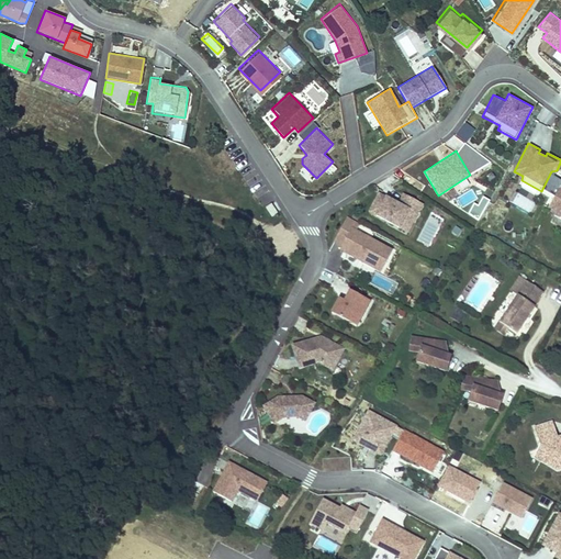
[(560,182),(548,209),(554,212),(553,214),(558,217),(557,220),(560,221),(560,182)]
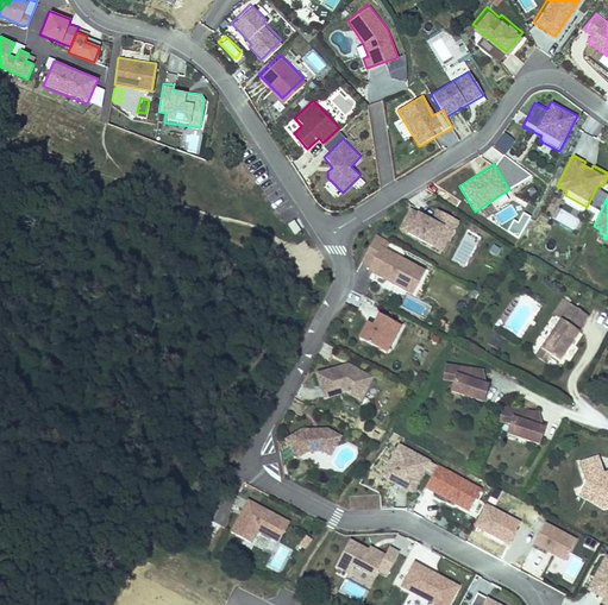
[(575,227),(581,215),(559,205),(553,216),(575,227)]
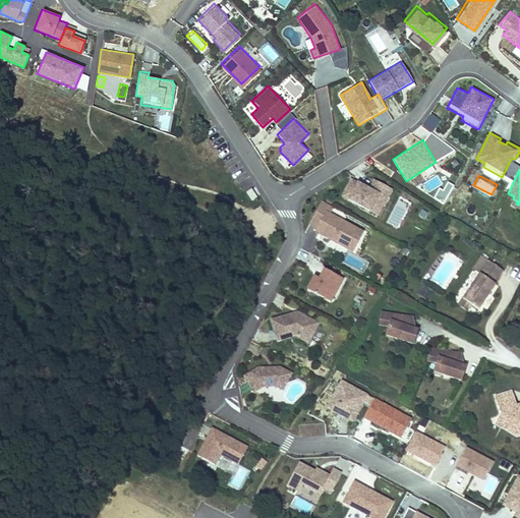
[(367,185),(349,176),(339,196),(378,216),(392,187),(371,177),(367,185)]
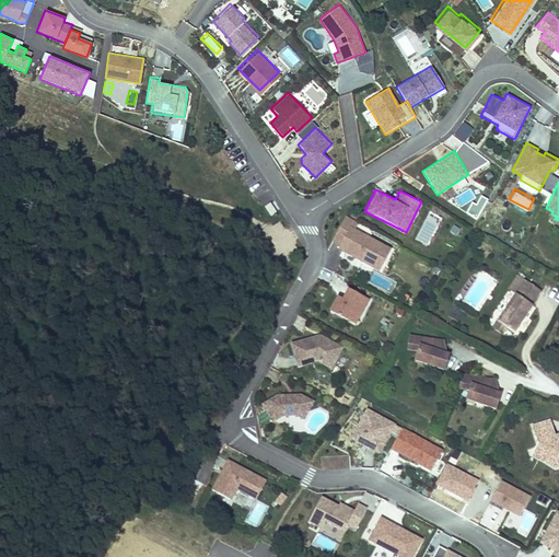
[(359,220),(346,213),(332,241),(339,244),(337,250),(380,271),(392,245),(354,228),(359,220)]
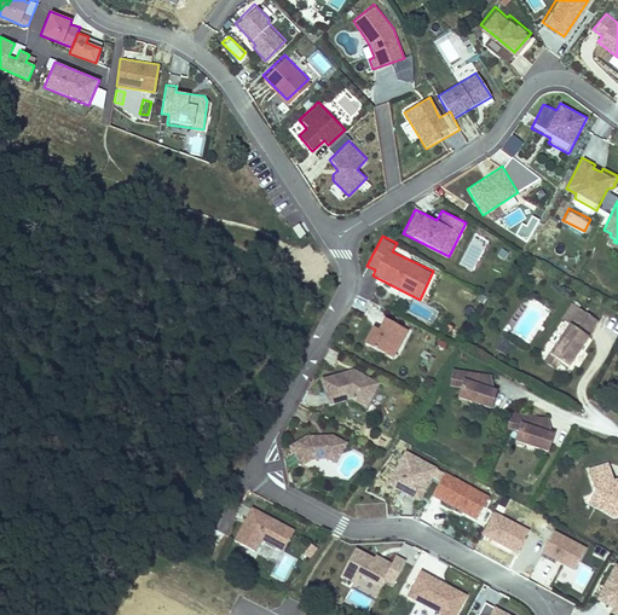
[(593,329),(604,313),(585,302),(555,347),(566,353),(575,359),(595,330),(593,329)]
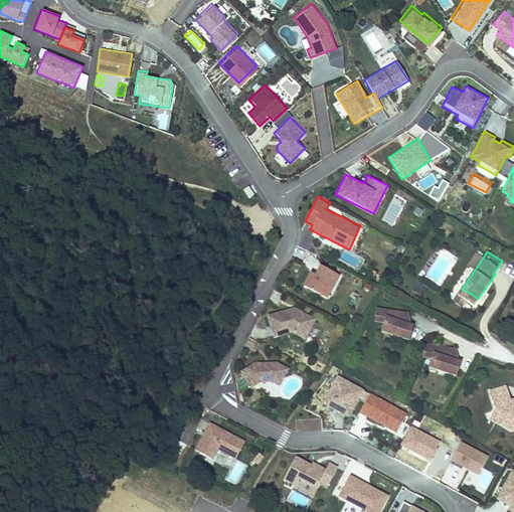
[(327,301),(338,276),(318,267),(314,275),(308,272),(301,289),(327,301)]
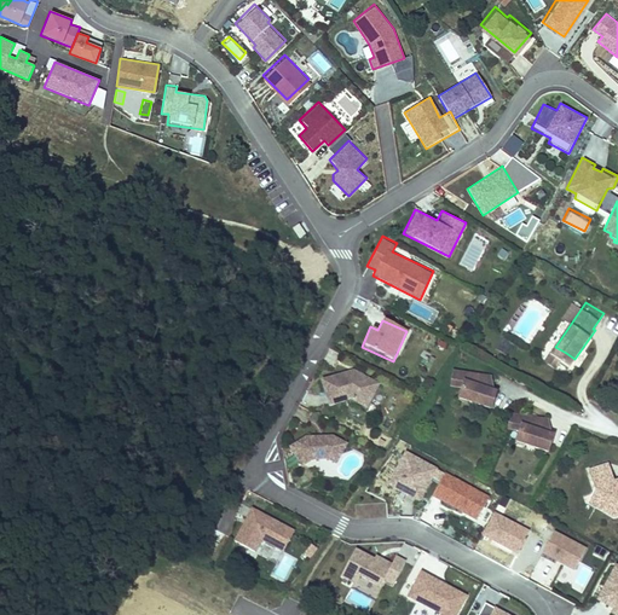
[(550,354),(561,361),(566,353),(555,347),(550,354)]
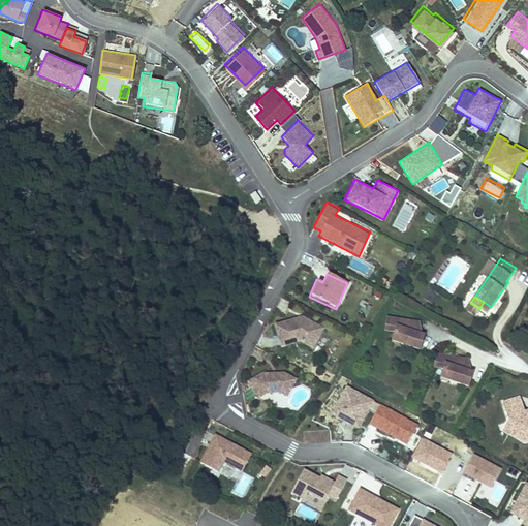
[(396,326),(392,337),(400,340),(399,342),(418,349),(425,333),(422,332),(420,318),(385,314),(384,323),(396,326)]
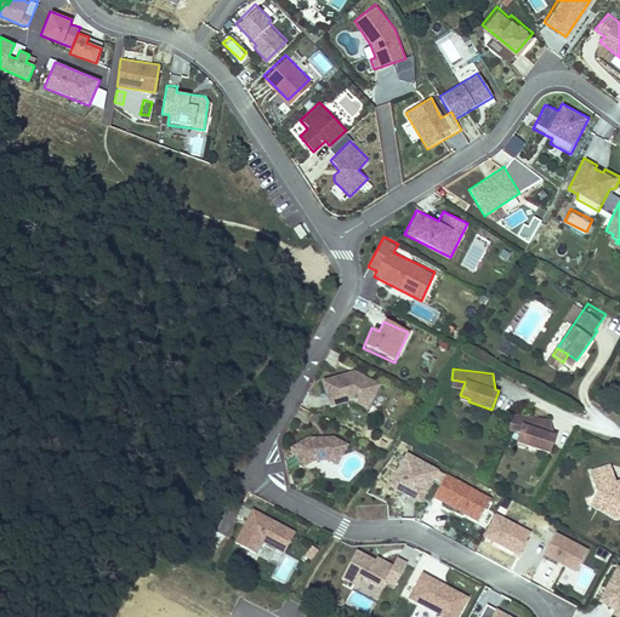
[(320,381),(329,407),(351,401),(368,410),(381,382),(353,370),(320,381)]
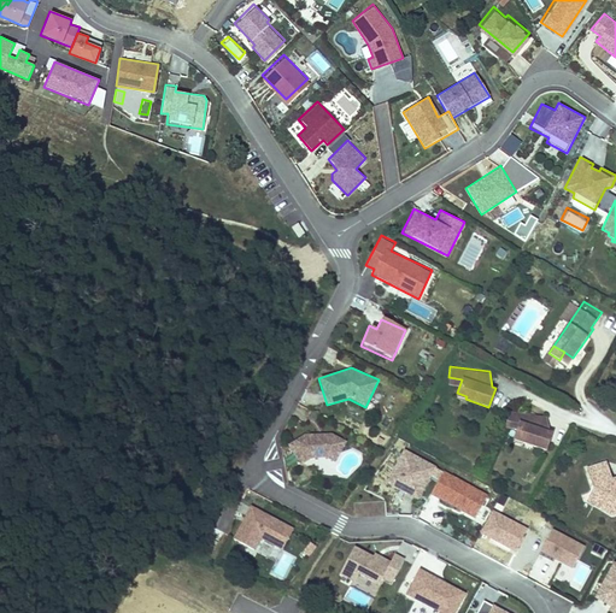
[(518,423),(514,436),(523,440),(522,442),(546,451),(552,431),(549,430),(546,414),(510,410),(506,420),(518,423)]
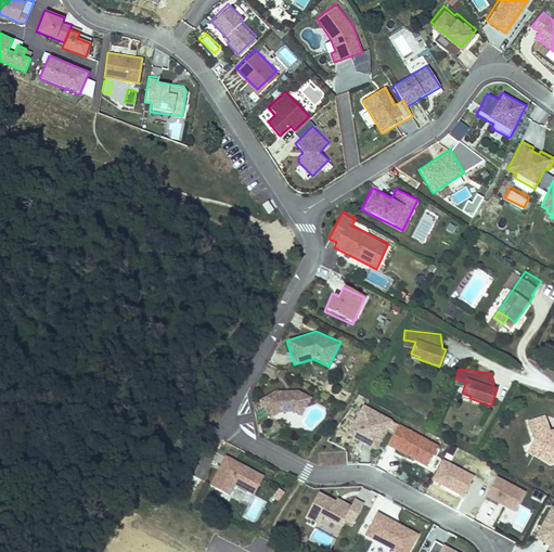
[(272,392),(258,401),(269,419),(282,413),(293,412),(301,418),(312,397),(298,389),(272,392)]
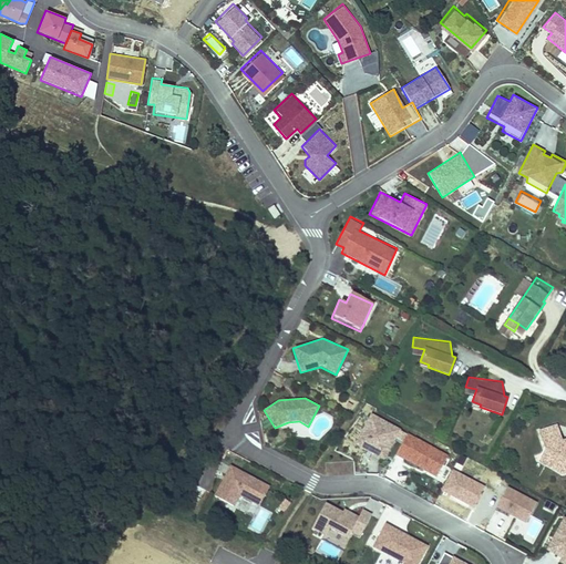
[(401,427),(371,411),(353,443),(383,459),(391,445),(397,449),(394,452),(435,474),(448,452),(407,430),(407,432),(400,429),(401,427)]
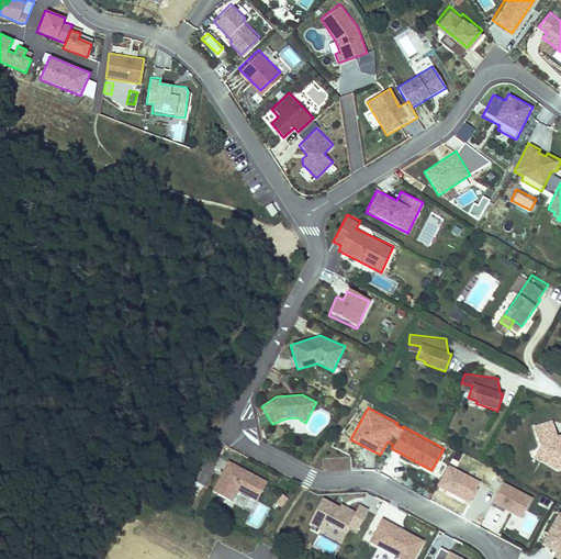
[(560,435),(560,436),(560,439),(557,440),(551,420),(535,425),(540,442),(543,450),(539,459),(553,466),(560,462),(560,435)]
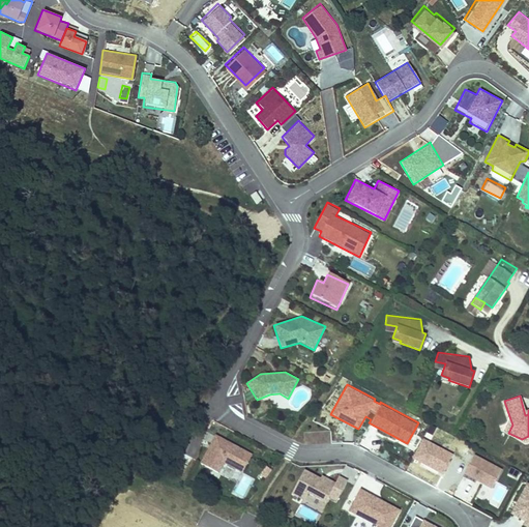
[(509,416),(503,430),(508,433),(512,425),(509,416)]
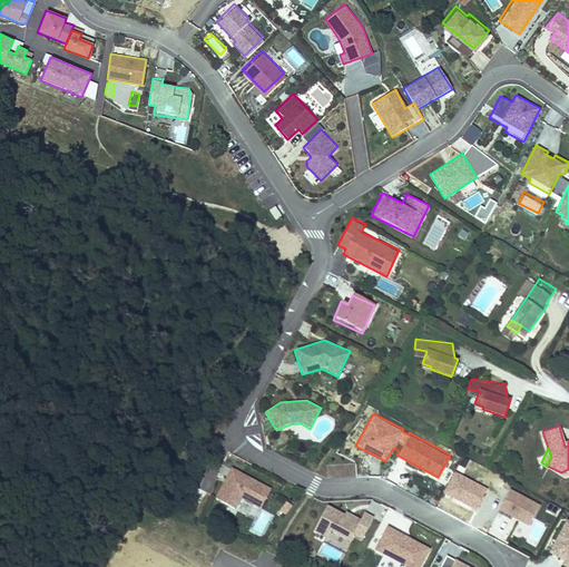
[(229,466),(214,498),(234,509),(241,498),(260,508),(271,488),(229,466)]
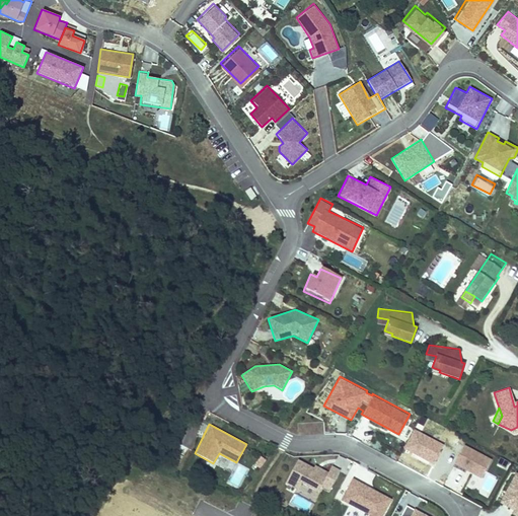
[(401,448),(432,464),(443,443),(414,427),(401,448)]
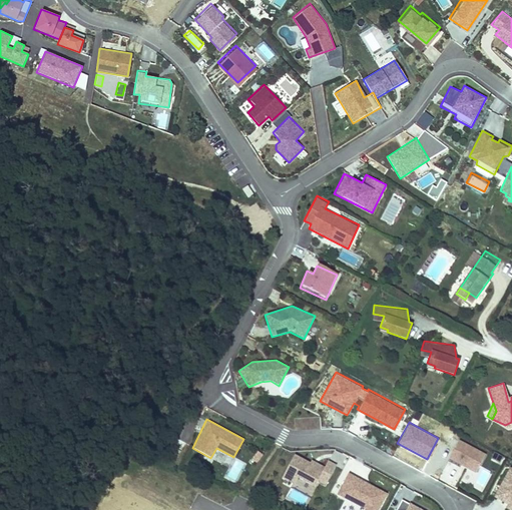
[(486,452),(459,438),(449,457),(476,471),(486,452)]
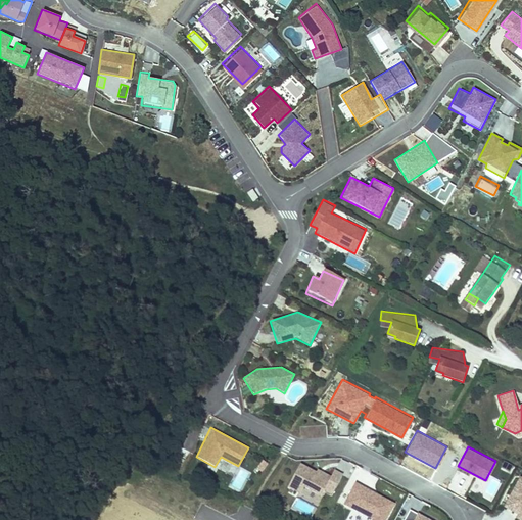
[(513,463),(504,458),(500,465),(509,470),(513,463)]
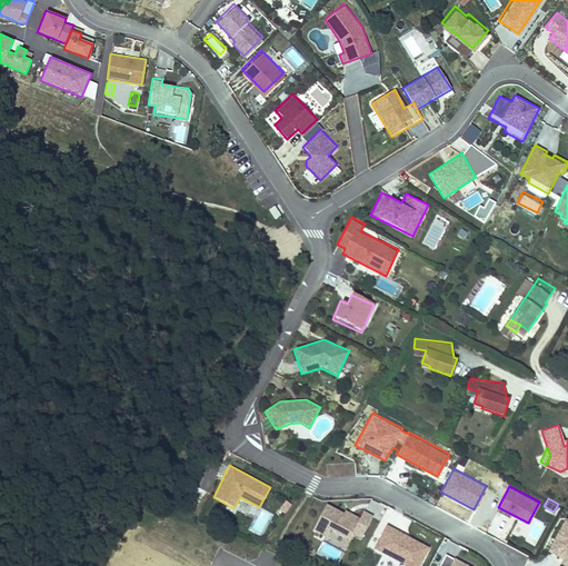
[(344,512),(326,503),(312,528),(327,536),(330,529),(349,539),(352,533),(361,537),(372,514),(364,509),(359,516),(345,509),(344,512)]
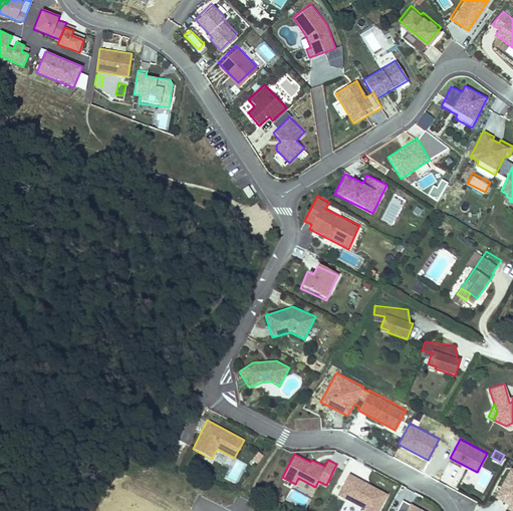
[(455,485),(464,467),(447,459),(439,477),(455,485)]
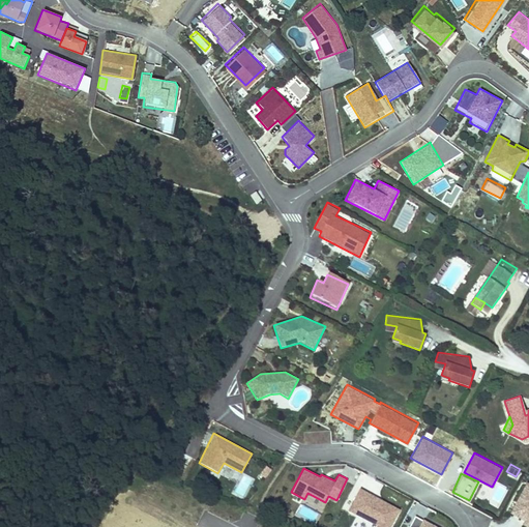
[(528,526),(528,481),(527,480),(510,513),(524,520),(522,524),(528,526)]
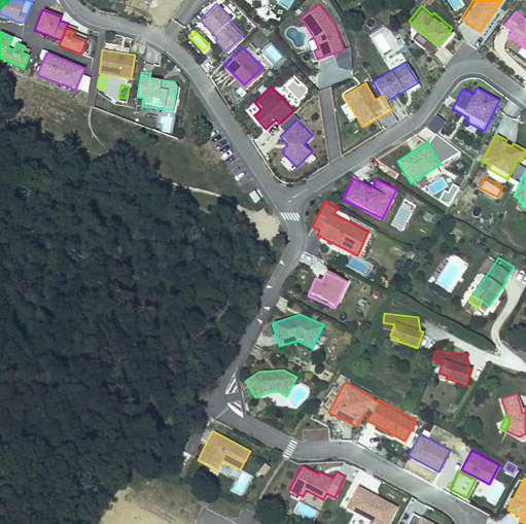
[(387,523),(397,505),(357,485),(346,507),(374,521),(373,523),(387,523)]
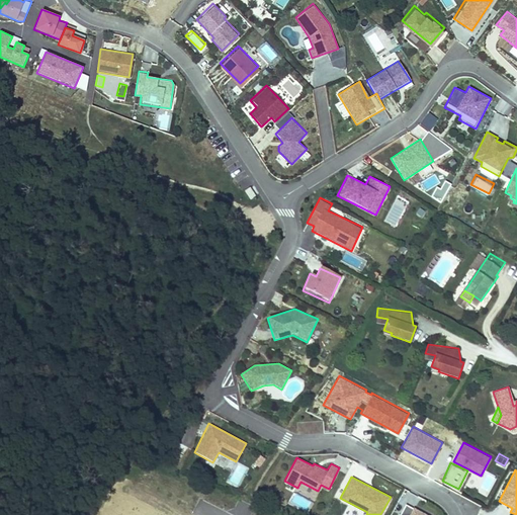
[(408,514),(413,507),(405,503),(398,514),(408,514)]
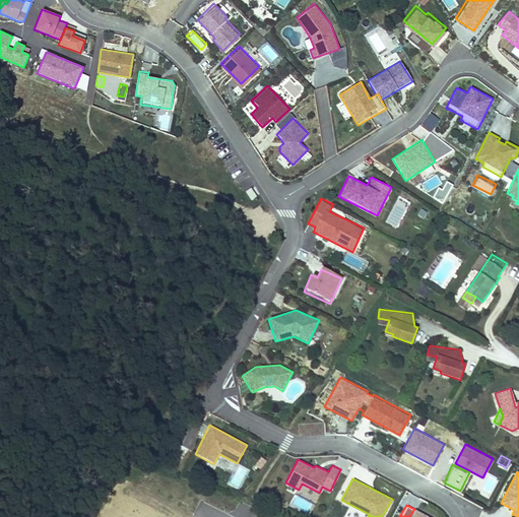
[(431,516),(414,508),(414,509),(409,516),(431,516)]
